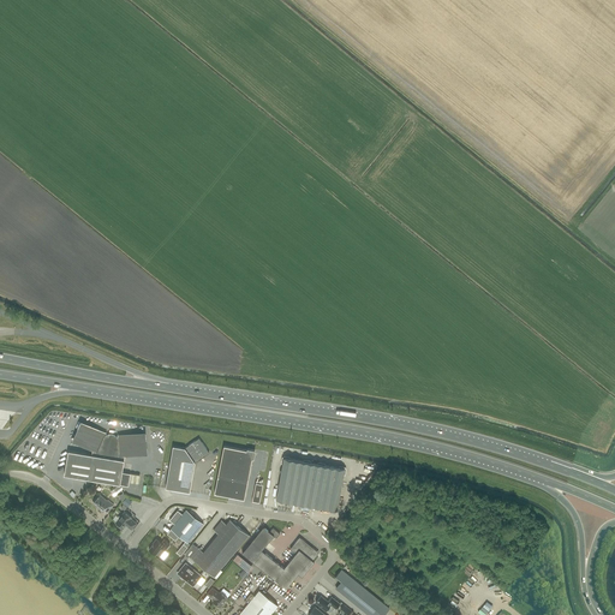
[(65,475),(88,479),(129,485),(131,473),(123,472),(125,455),(147,453),(144,434),(118,436),(118,435),(107,433),(106,434),(82,423),(73,441),(94,449),(93,455),(69,451),(65,475)]
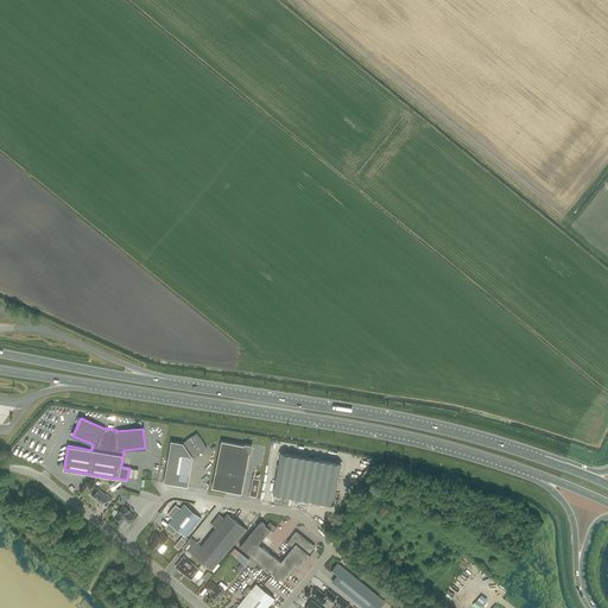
[(171,441),(164,482),(188,487),(192,457),(208,448),(197,434),(183,443),(171,441)]
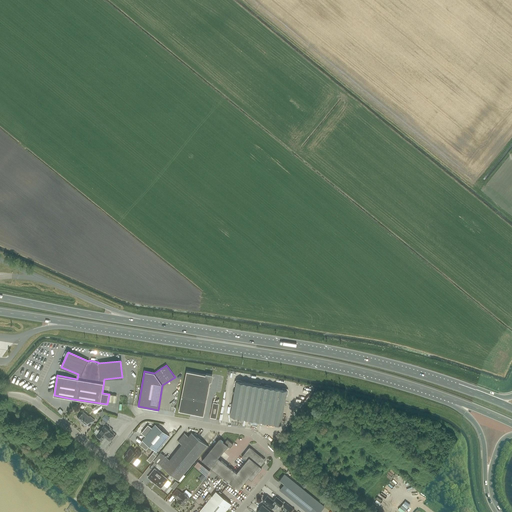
[(187,371),(182,396),(179,411),(203,416),(210,381),(211,381),(212,375),(206,374),(206,375),(187,371)]
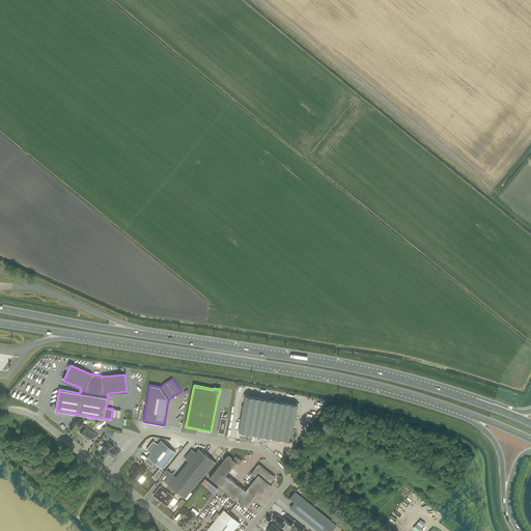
[(291,441),(298,404),(245,395),(239,431),(291,441)]
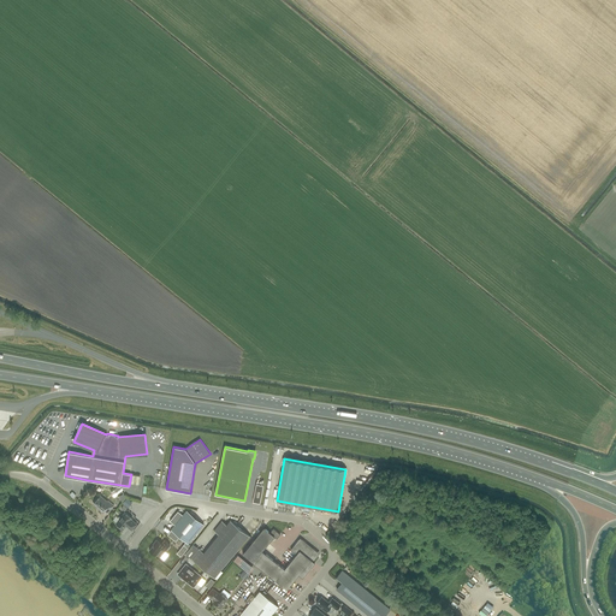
[(256,484),(253,502),(260,503),(264,485),(256,484)]
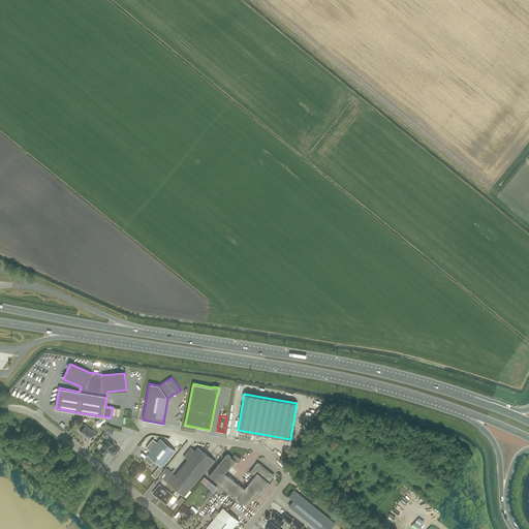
[(101,418),(95,423),(98,427),(105,422),(105,418),(101,418)]
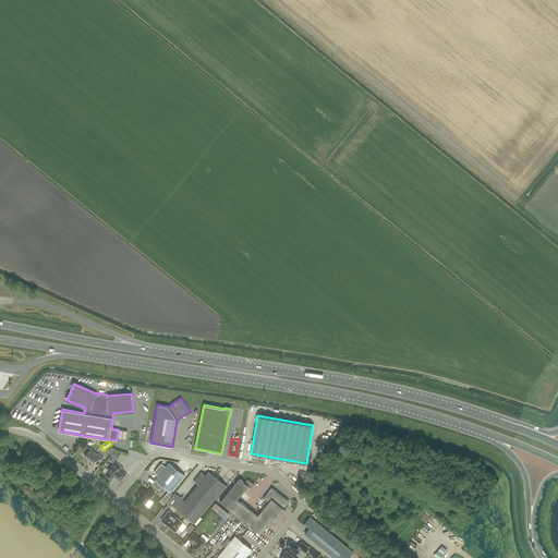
[(104,458),(98,453),(97,455),(91,449),(85,457),(88,459),(88,460),(94,464),(96,462),(98,464),(104,458)]
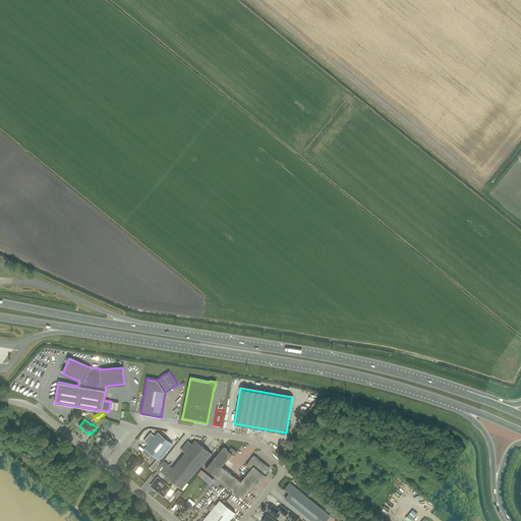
[(158,431),(145,448),(158,459),(159,460),(173,444),(158,431)]
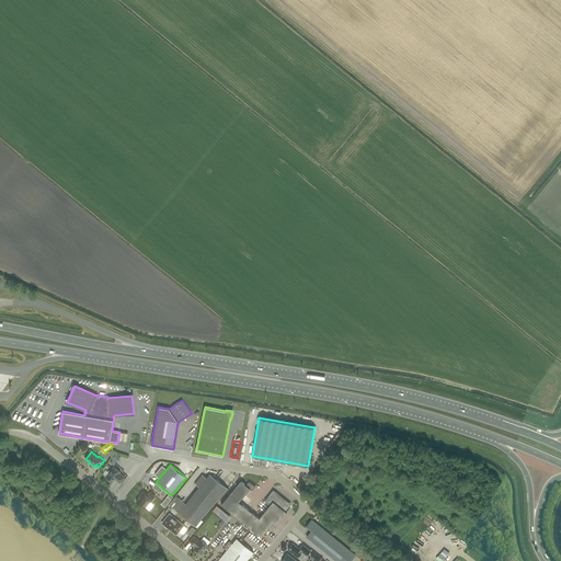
[(121,472),(114,467),(105,477),(113,482),(114,480),(114,479),(115,479),(117,480),(117,481),(121,483),(125,478),(119,473),(121,472)]
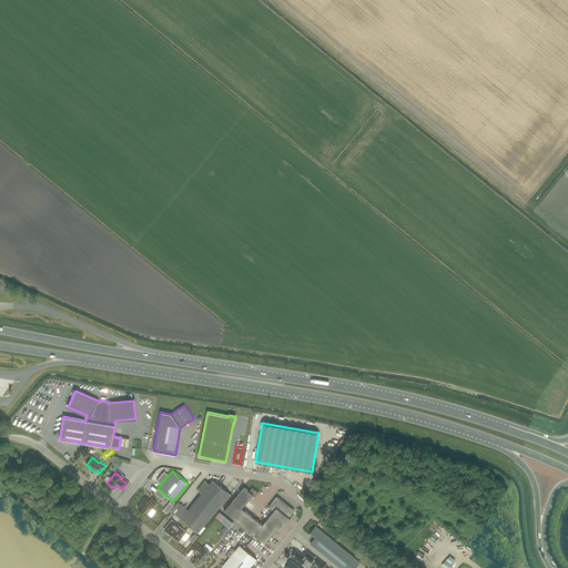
[(209,484),(204,480),(198,489),(202,493),(188,509),(184,506),(176,515),(199,533),(230,494),(212,479),(209,484)]
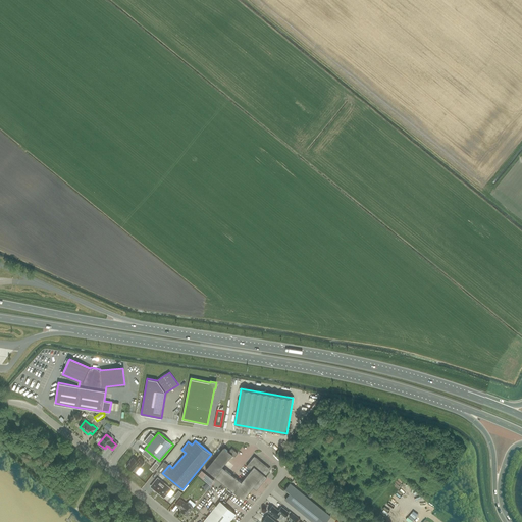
[(206,469),(214,476),(243,500),(254,487),(257,489),(267,476),(265,475),(271,469),(255,456),(247,466),(251,470),(242,482),(222,467),(232,455),(235,456),(238,453),(232,448),(229,452),(224,447),(206,469)]
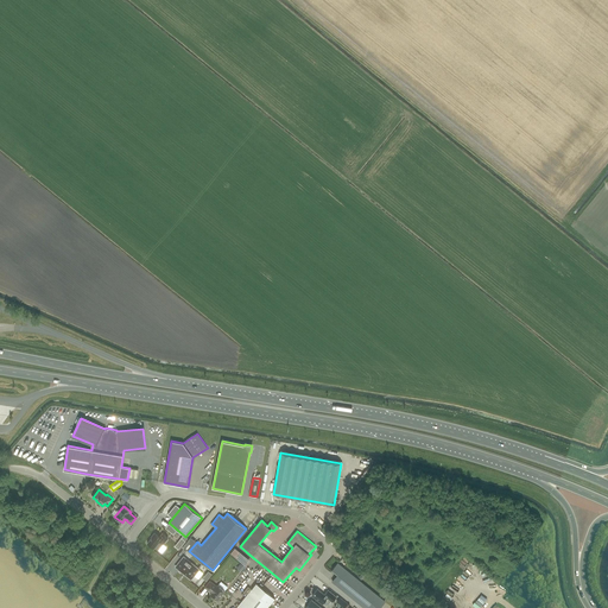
[(158,551),(164,544),(169,538),(163,533),(159,537),(154,533),(151,537),(152,538),(147,543),(154,549),(154,548),(158,551)]
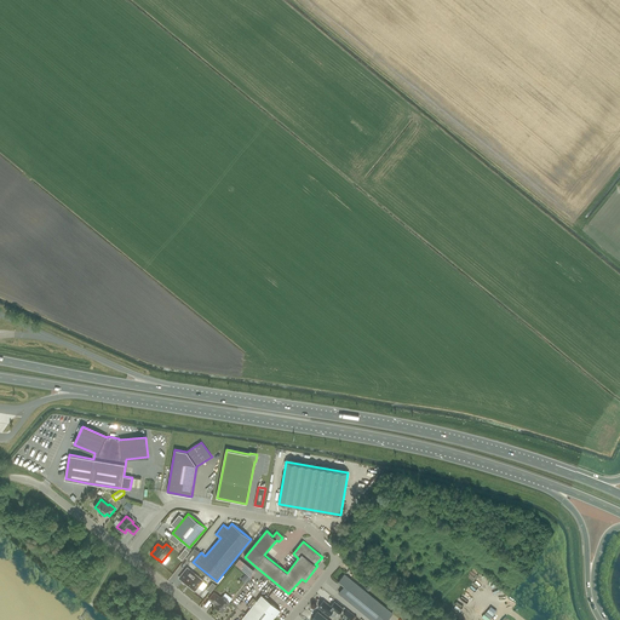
[(256,572),(240,558),(235,564),(246,573),(241,580),(246,584),(250,579),(251,580),(252,578),(256,572)]
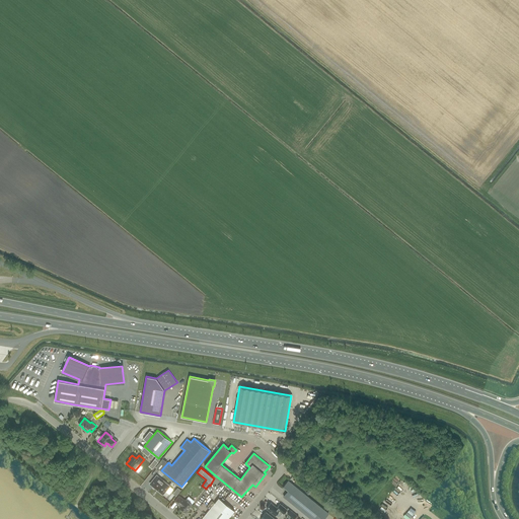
[(150,484),(163,494),(169,487),(157,475),(150,484)]
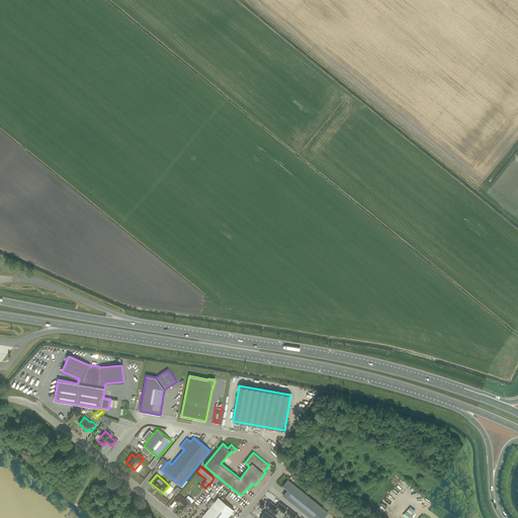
[(288,480),(283,486),(290,492),(285,497),(311,517),(323,517),(328,512),(288,480)]
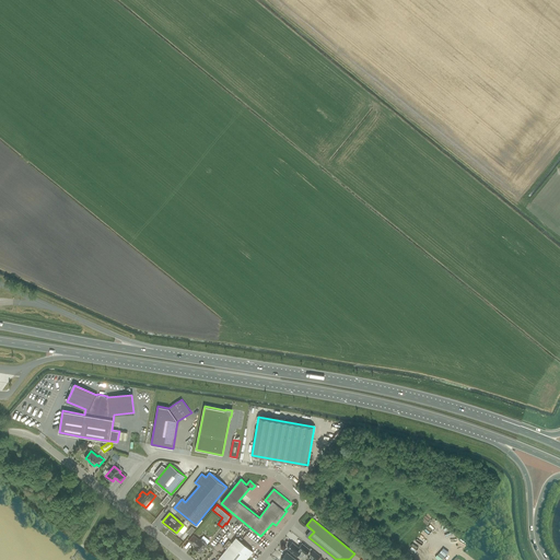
[(200,552),(208,545),(201,539),(200,540),(194,535),(189,540),(196,546),(194,548),(200,552)]
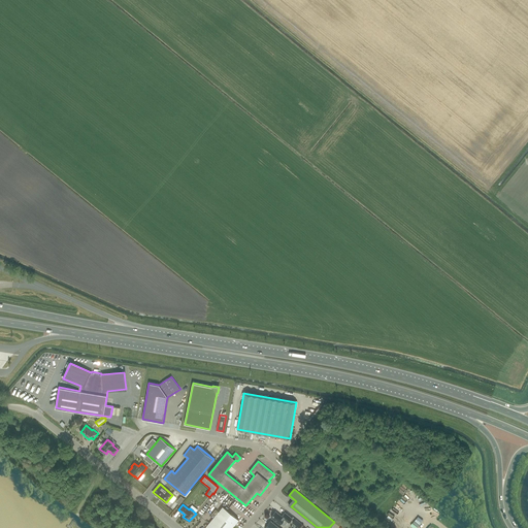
[(232,527),(239,520),(223,506),(206,527),(207,527),(232,527)]
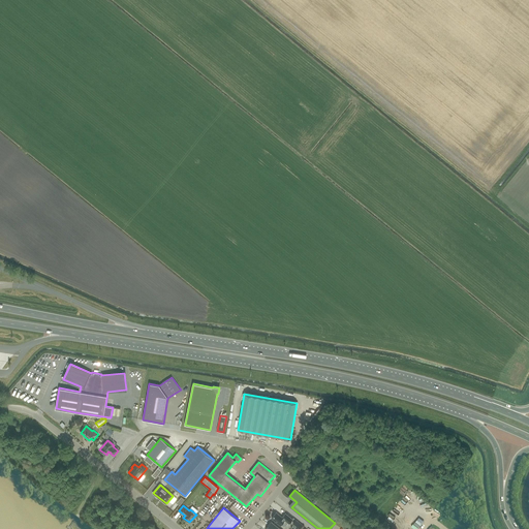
[(282,518),(276,512),(272,518),(280,525),(281,524),(283,526),(285,526),(288,523),(289,524),(292,519),(285,514),(282,518)]
